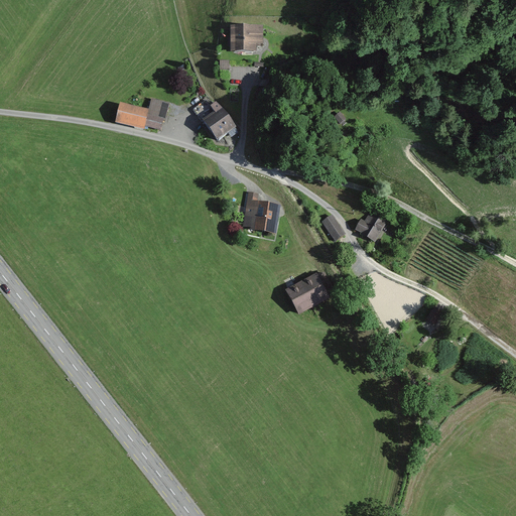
[(260,30),(223,28),(222,56),(251,57),(251,49),(259,49),(260,30)]
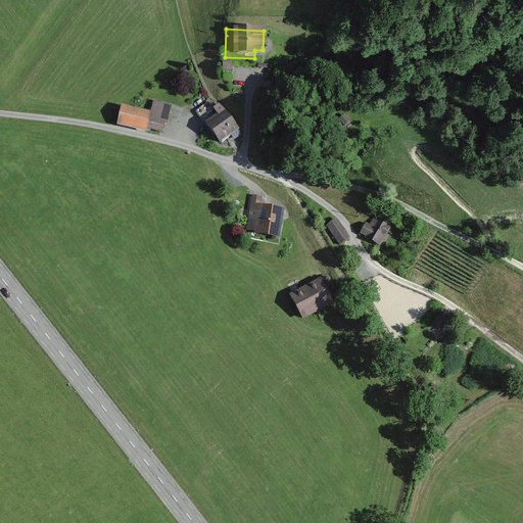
[(233,61),(223,61),(223,72),(233,72),(233,61)]
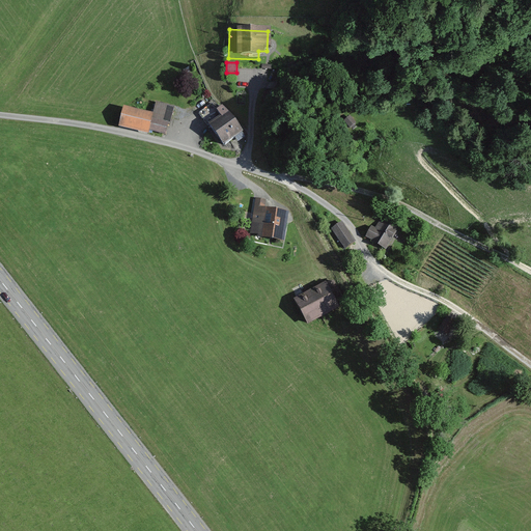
[(118,107),(113,128),(164,140),(172,110),(154,105),(151,116),(118,107)]
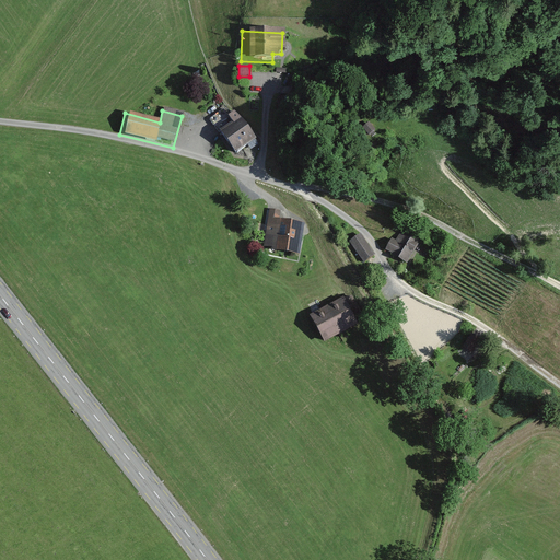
[(234,123),(221,131),(236,153),(248,146),(252,149),(259,143),(249,127),(235,112),(229,116),(234,123)]
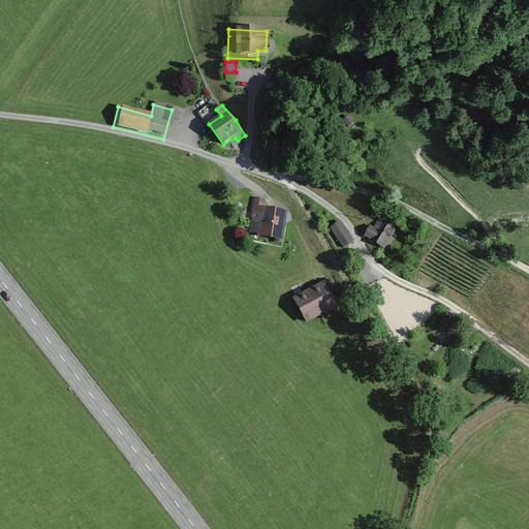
[(354,123),(348,116),(342,120),(348,127),(354,123)]
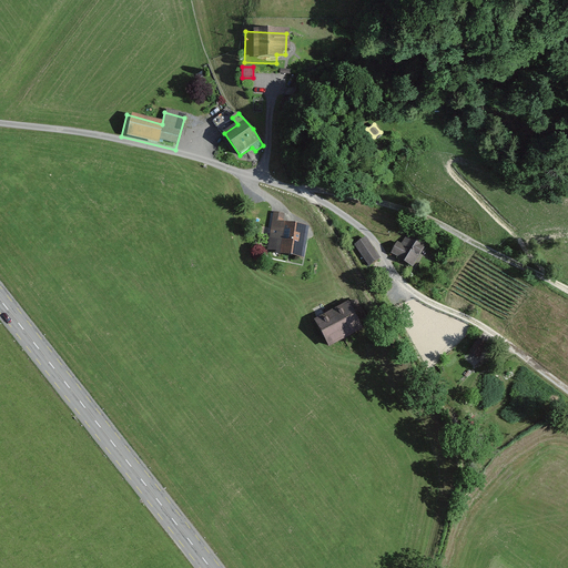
[(284,215),(271,213),(265,253),(302,259),(306,229),(283,225),(284,215)]
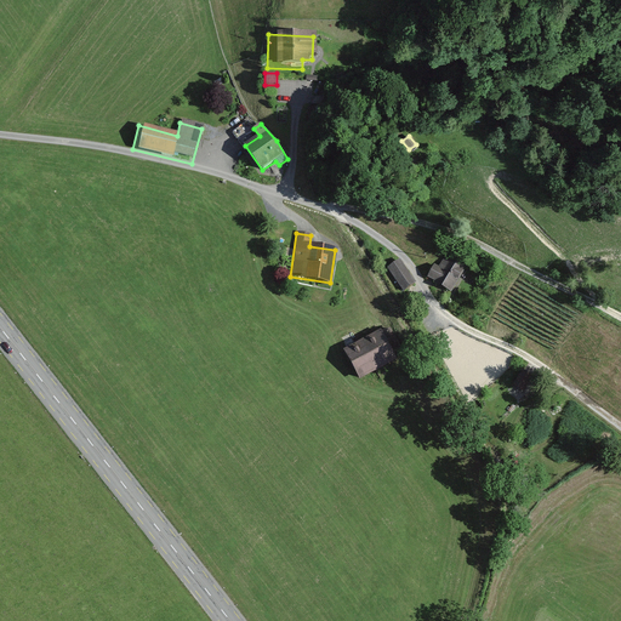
[(446,255),(429,279),(453,295),(469,272),(446,255)]
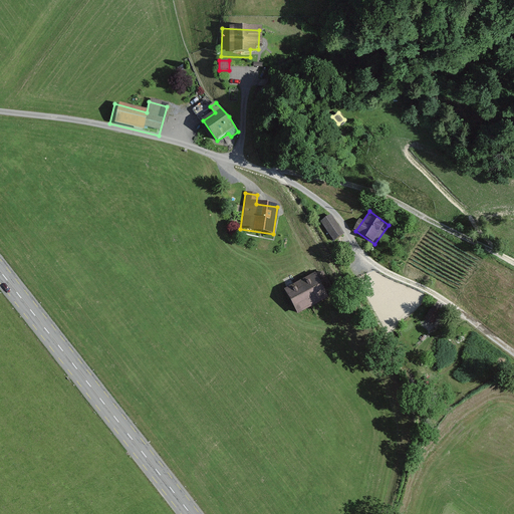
[(328,216),(315,224),(328,243),(340,235),(328,216)]
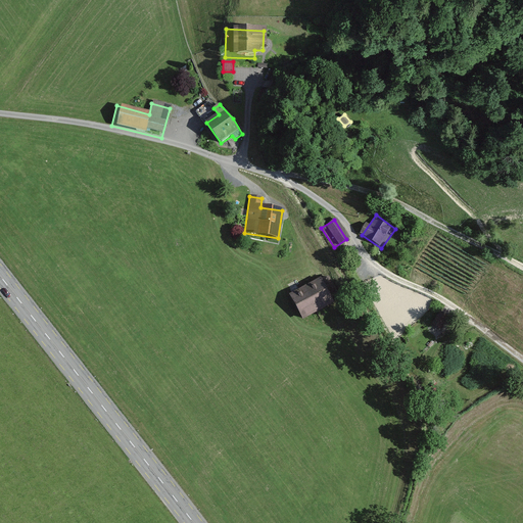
[(321,280),(288,296),(300,320),(333,304),(321,280)]
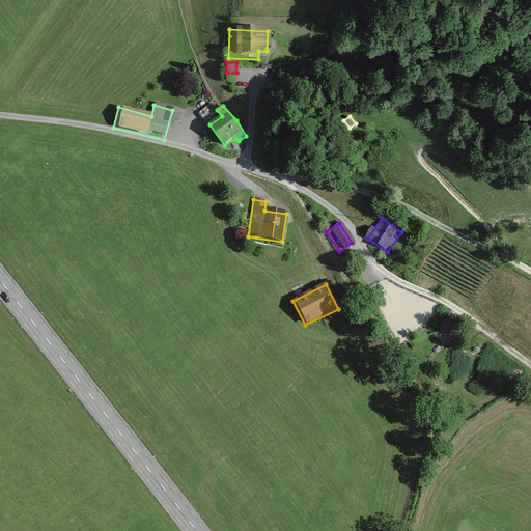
All buildings are outlined.
